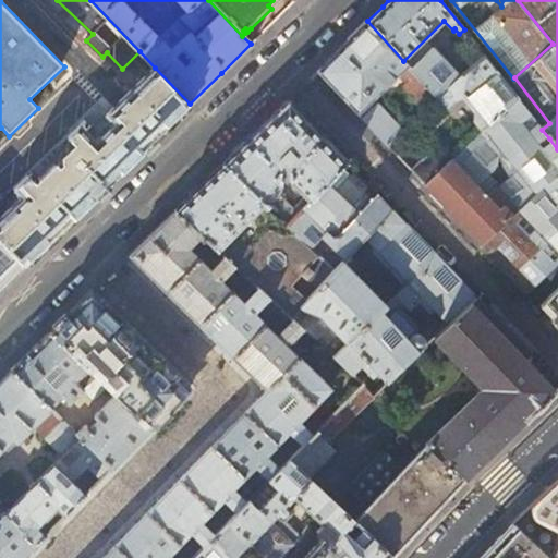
[(411,69),(403,61),(367,21),(343,45),(317,71),(344,99),(358,113),(401,70),(409,79),(402,84),(425,109),(437,97),(411,69)]
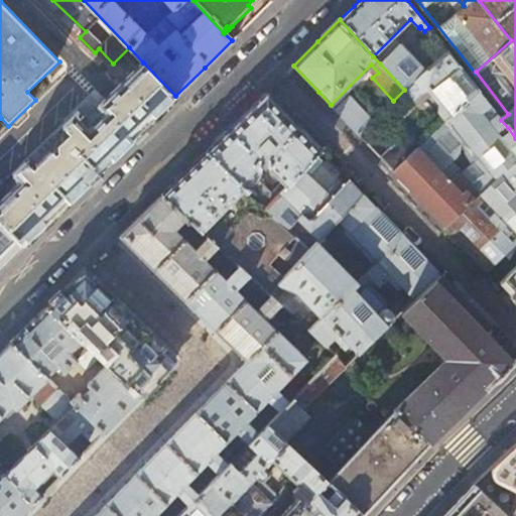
[(400,43),(380,63),(404,90),(425,72),(400,43)]
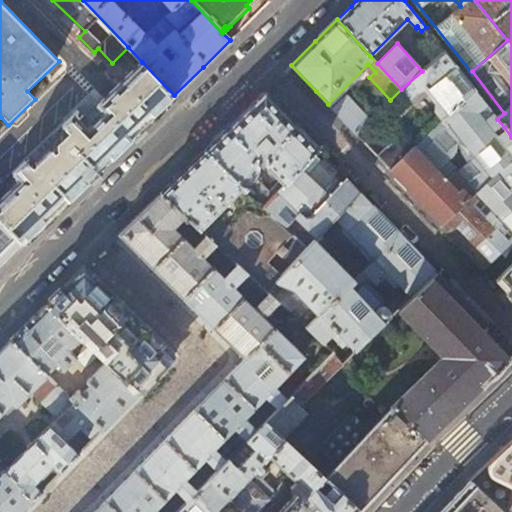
[(445,52),(422,71),(401,89),(390,100),(370,118),(355,133),(370,148),(389,168),(466,98),(476,91),(445,52)]
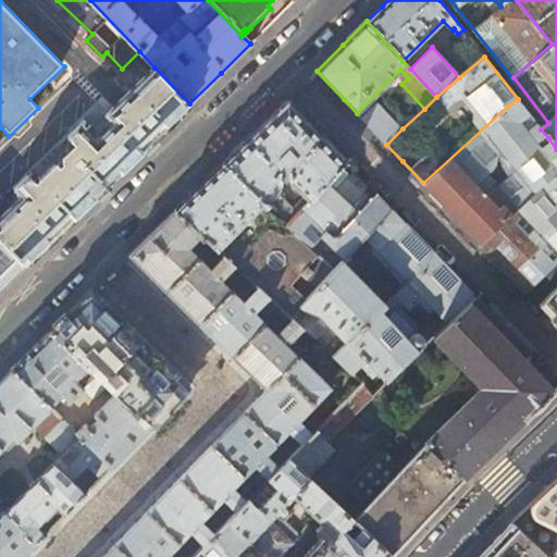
[(163,130),(189,103),(155,67),(121,100),(95,127),(86,119),(0,202),(0,239),(25,265),(96,195),(101,190),(138,153),(163,130)]
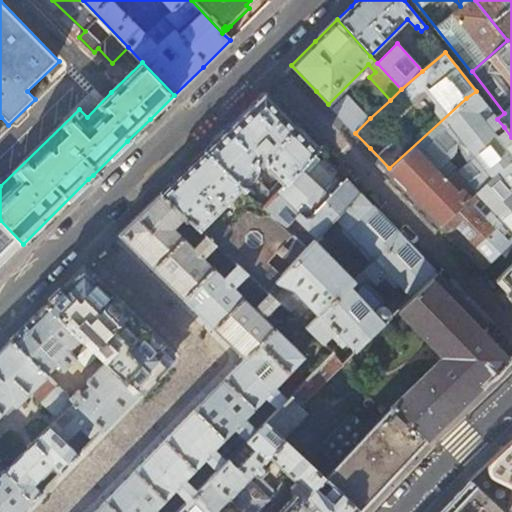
[(317,148),(264,91),(233,121),(204,150),(264,206),(312,153),(317,148)]
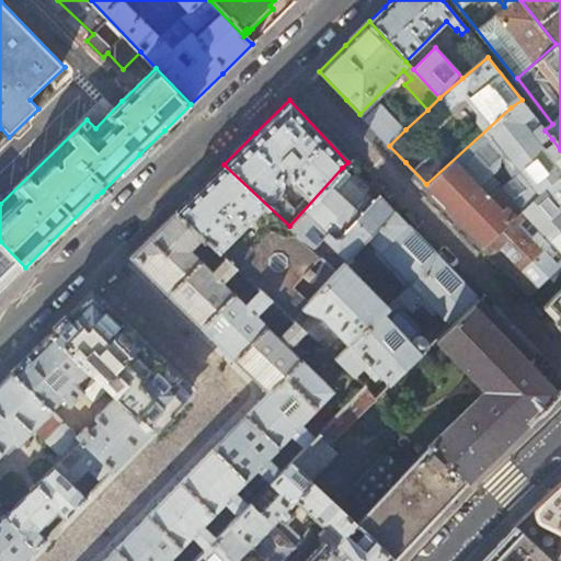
[(389,146),(405,129),(380,102),(364,118),(389,146)]
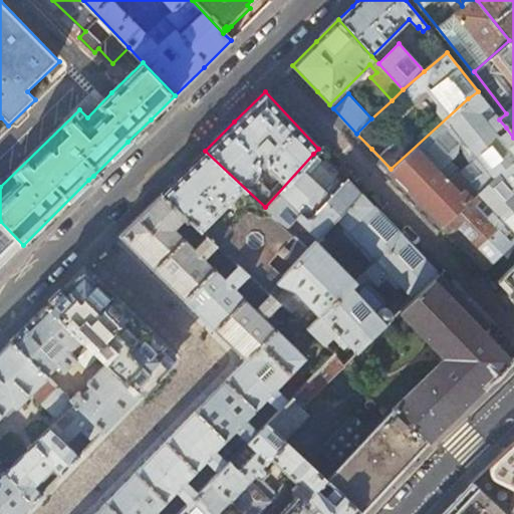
[(513,160),(513,138),(506,127),(497,136),(468,98),(391,169),(432,213),(442,224),(448,218),(513,160)]
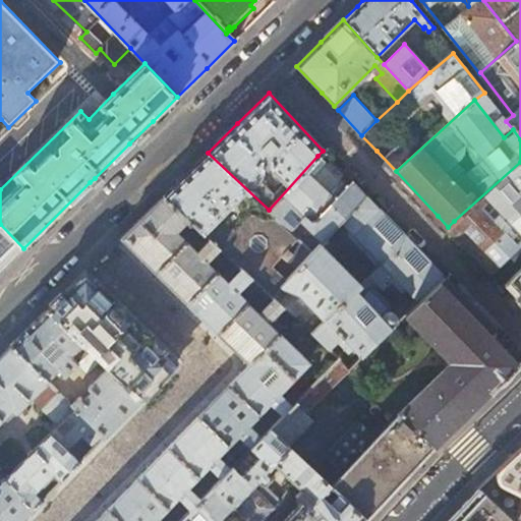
[(220,248),(222,250),(242,270),(250,278),(271,296),(286,279),(272,266),(297,238),(269,210),(208,153),(191,168),(163,196),(187,219),(210,239),(220,248)]
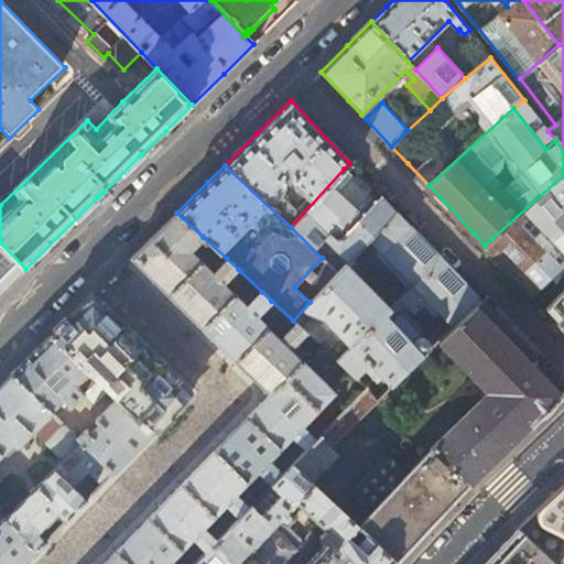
[(366,190),(344,169),(291,227),(322,258),(333,246),(349,261),(370,239),(392,217),(376,201),(377,199),(366,190)]
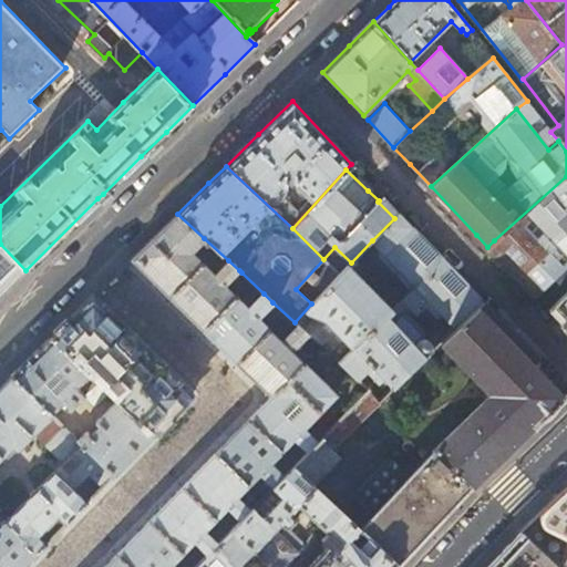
[(566,176),(494,240),(540,288),(535,294),(543,301),(566,327),(566,176)]
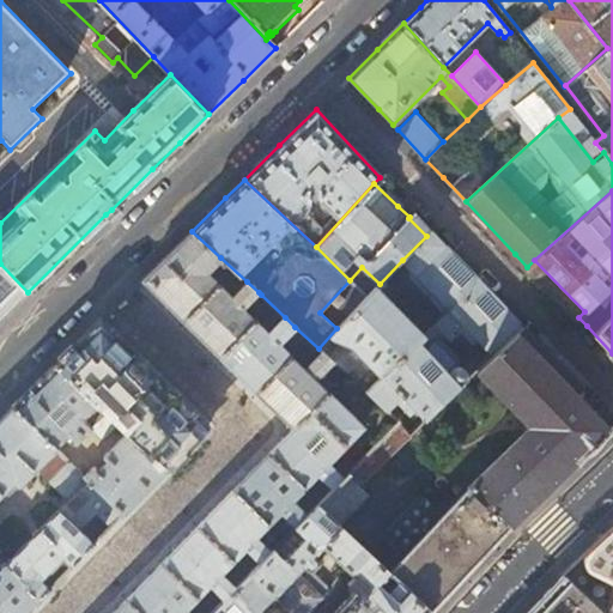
[(426,236),(402,260),(418,277),(414,280),(424,291),(423,291),(444,314),(480,281),(450,250),(431,230),(426,236)]
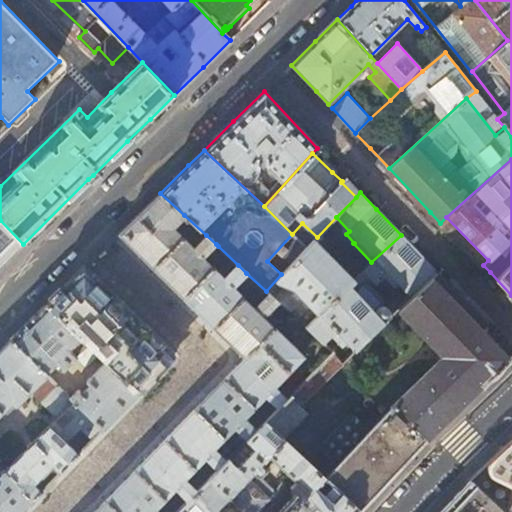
[(173,227),(184,215),(160,193),(139,213),(118,234),(158,273),(219,333),(243,357),(222,379),(165,438),(105,499),(92,511),(156,511),(154,509),(175,489),(187,501),(195,492),(183,479),(204,458),(216,470),(225,461),(213,449),(234,428),(246,440),(255,430),(243,418),(264,396),(276,409),(285,399),(273,387),(302,358),(263,318),(277,302),(268,293),(254,309),(232,287),(246,273),(238,265),(224,279),(202,257),(216,244),(206,235),(194,248),(173,227)]
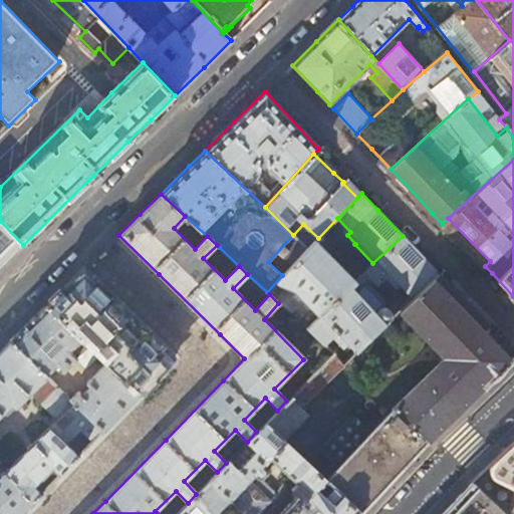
[(0,266),(15,252),(23,245),(0,221),(0,266)]
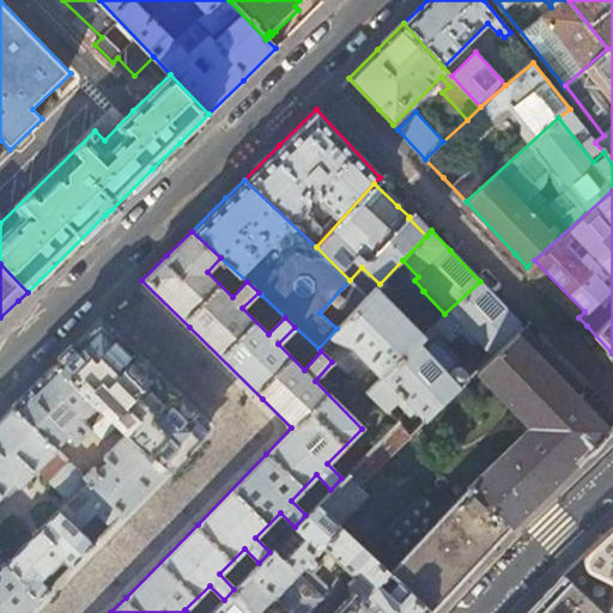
[(480,281),(444,314),(423,335),(364,390),(384,410),(395,399),(407,412),(413,406),(424,418),(465,378),(465,374),(465,371),(461,369),(457,368),(456,356),(443,343),(447,339),(449,341),(460,331),(472,343),(477,339),(491,354),(521,325),(499,302),(480,281)]
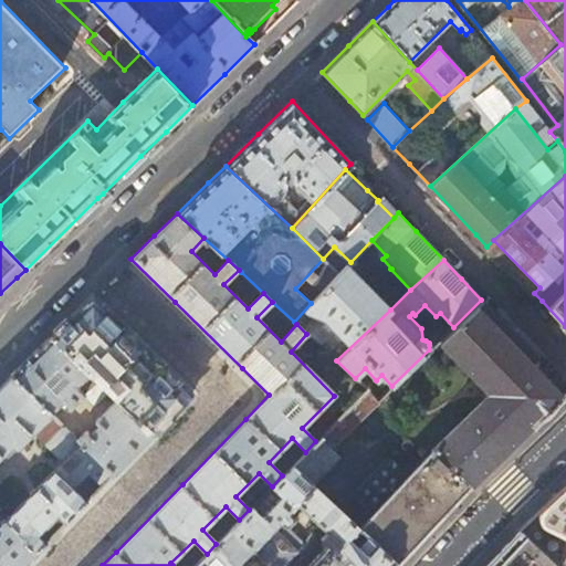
[(348,264),(311,303),(294,322),(296,324),(306,334),(336,360),(390,310),(348,264)]
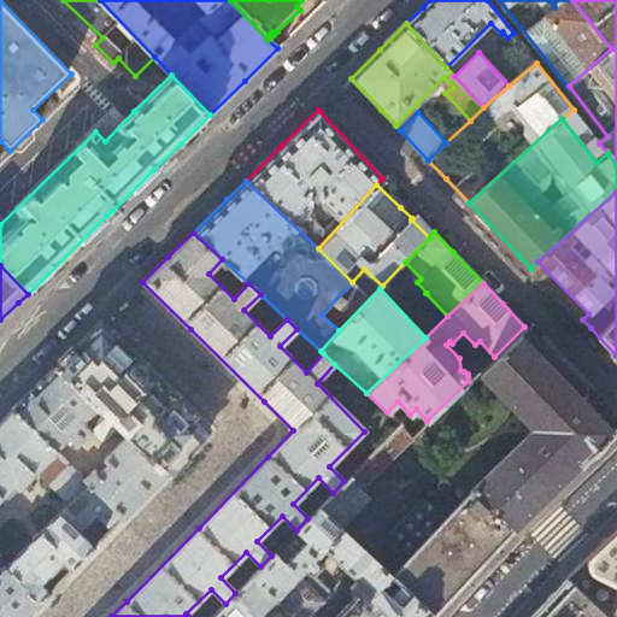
[(57,366),(124,433),(127,436),(166,475),(209,432),(100,324),(64,359),(57,366)]
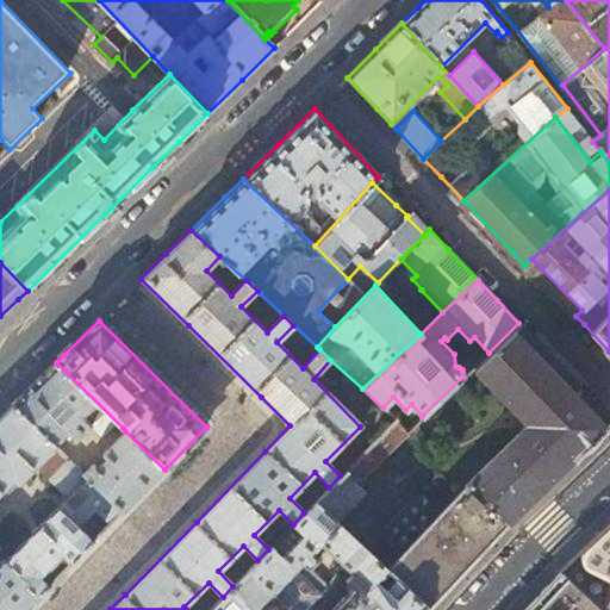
[(527,422),(456,495),(499,535),(561,473),(607,428),(574,397),(578,393),(578,388),(574,386),(576,385),(541,347),(518,323),(489,353),(472,367),(527,422)]
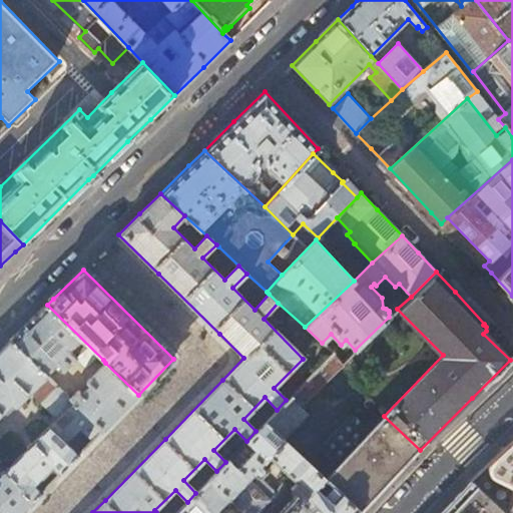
[(15,336),(11,340),(46,375),(57,364),(64,371),(77,358),(86,368),(93,361),(98,366),(103,360),(47,305),(15,336)]
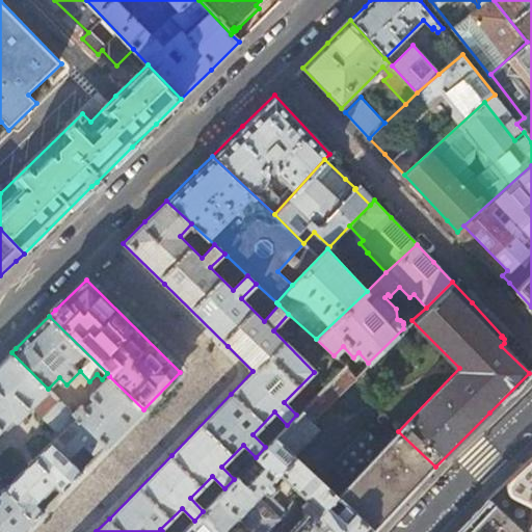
[(49,390),(48,389),(11,352),(0,363),(0,430),(12,419),(16,422),(49,390)]
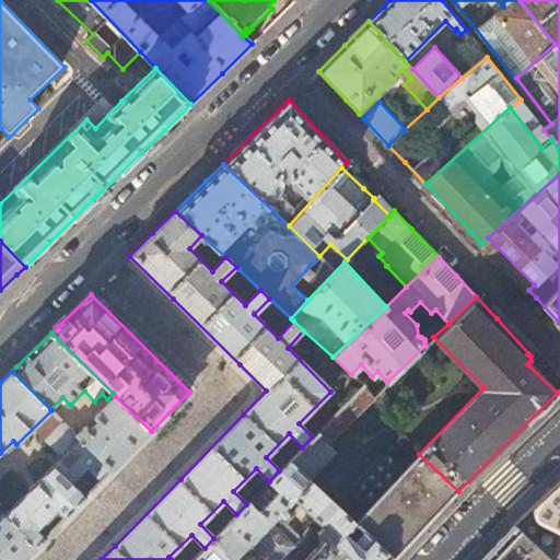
[(362,385),(336,412),(330,418),(316,432),(327,444),(374,396),(362,385)]
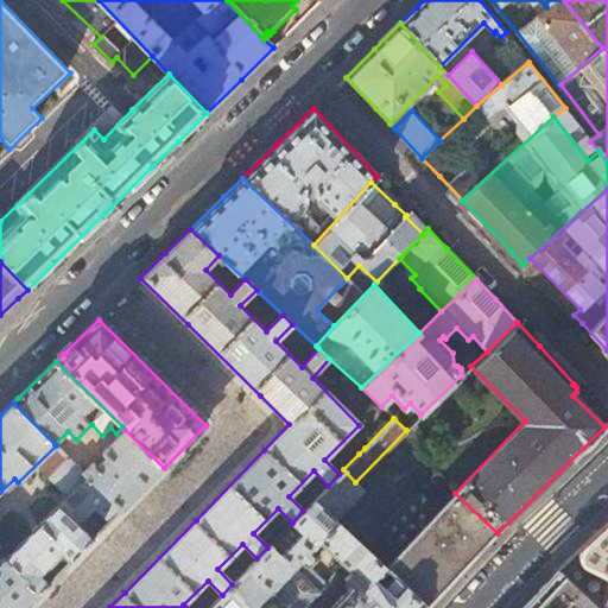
[(122,511),(164,468),(125,430),(103,453),(107,456),(97,466),(94,461),(83,472),(122,511)]
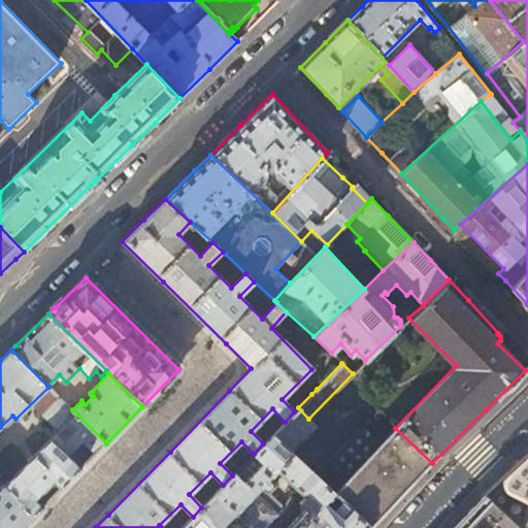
[(311,394),(317,389),(311,383),(306,389),(311,394)]
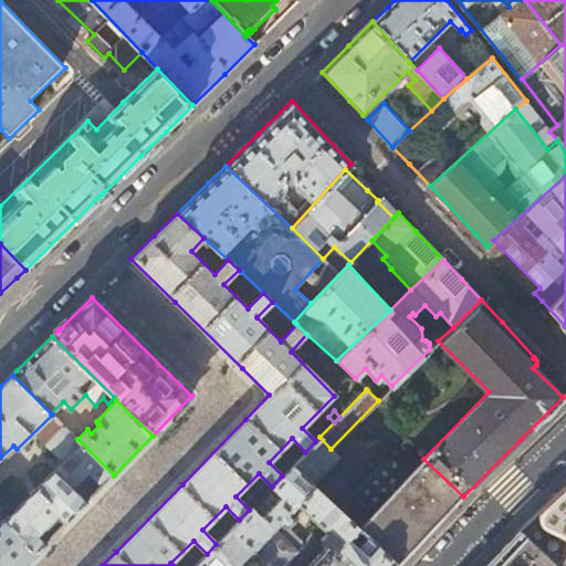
[(105,484),(114,475),(77,439),(56,418),(38,437),(63,462),(4,521),(39,553),(48,544),(38,535),(56,515),(66,524),(87,502),(73,488),(90,470),(105,484)]
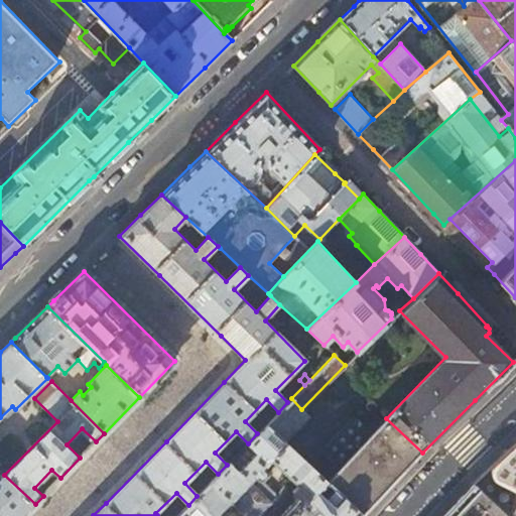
[(416,459),(422,453),(386,418),(372,433),(358,419),(356,418),(351,419),(349,420),(323,447),(321,452),(323,456),(338,470),(328,482),(341,494),(362,514),(373,503),(416,459)]
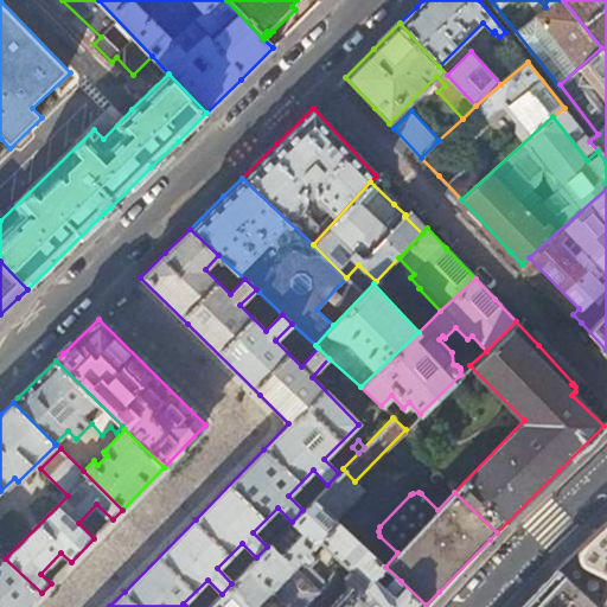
[(311,549),(319,541),(358,577),(328,606),(423,606),(426,605),(401,581),(389,593),(375,579),(385,567),(313,499),(302,510),(292,522),(267,547),(256,557),(251,562),(247,568),(275,593),(289,606),(301,606),(323,587),(323,581),(308,567),(315,560),(314,553),(311,549)]
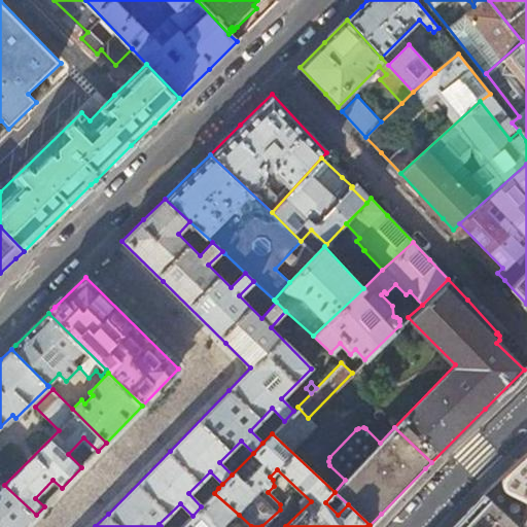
[(526,526),(526,452),(508,469),(484,493),(519,526),(526,526)]
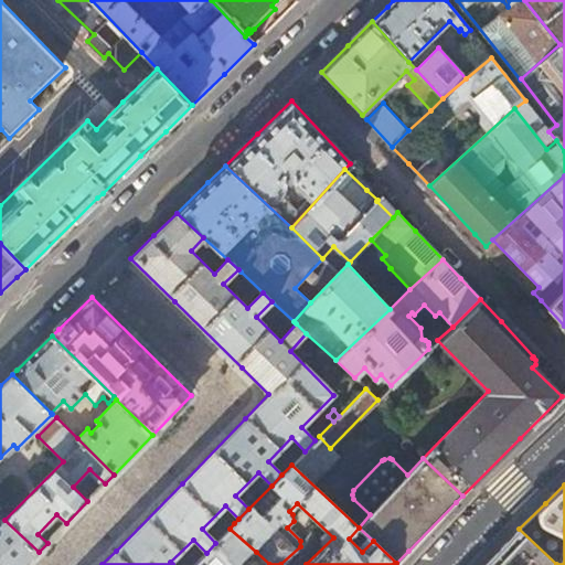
[(4,520),(0,515),(0,564),(24,564),(39,552),(4,520)]
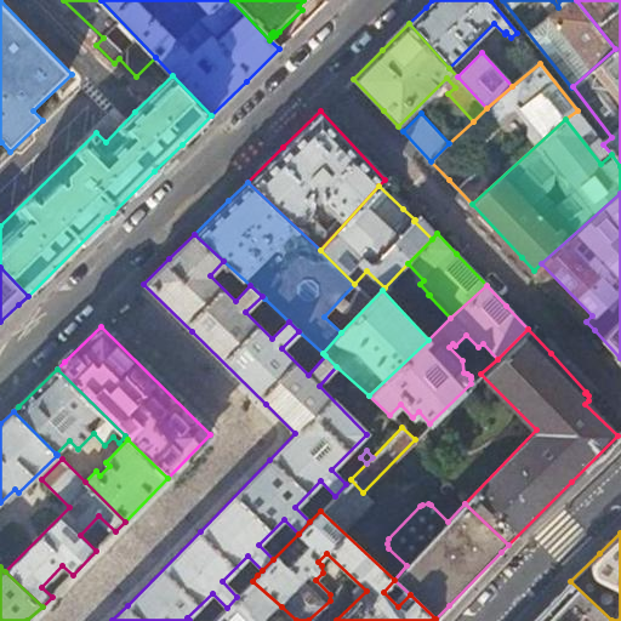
[(252,581),(257,575),(251,570),(245,576),(250,582),(252,581)]
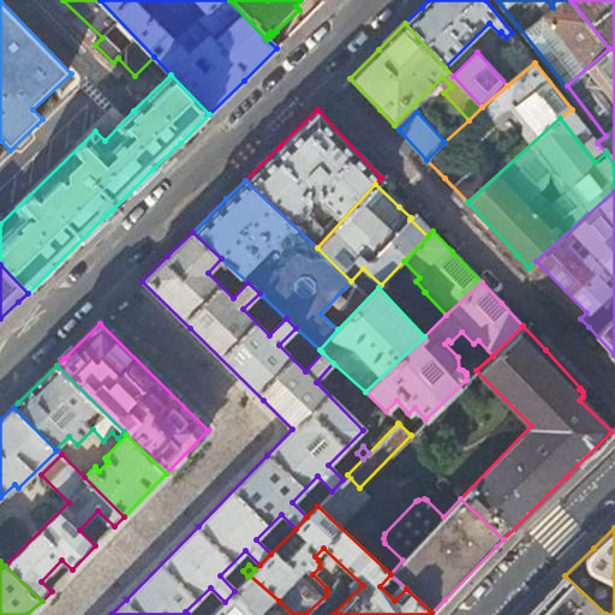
[(264,614),(279,601),(250,575),(248,577),(234,591),(225,602),(210,614),(264,614)]
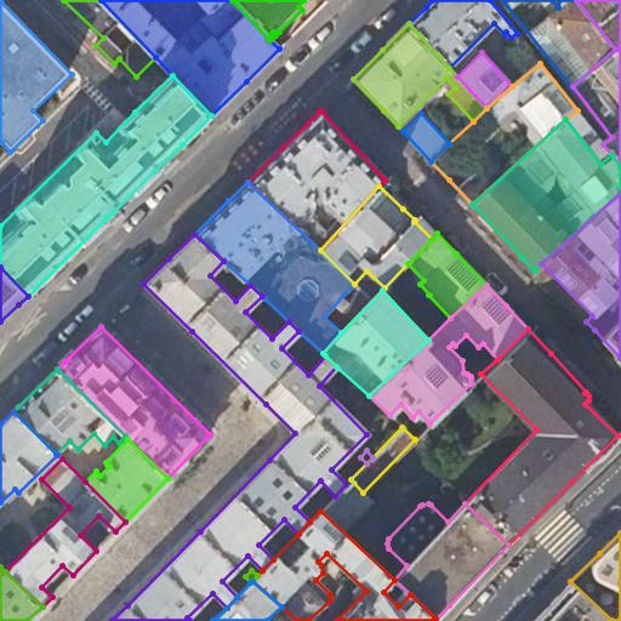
[(611,620),(570,581),(552,600),(533,620),(611,620)]
